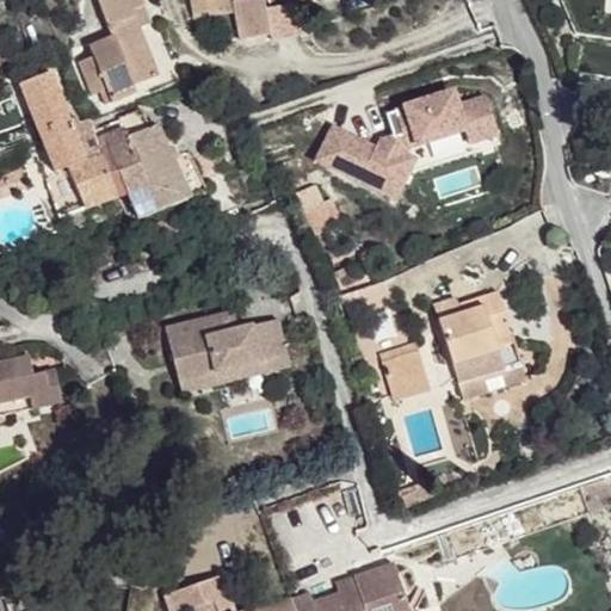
[(86,50),(80,51),(96,94),(107,90),(112,100),(137,92),(134,86),(158,78),(140,28),(134,10),(143,6),(140,0),(100,0),(115,38),(93,47),(97,56),(90,59),(86,50)]
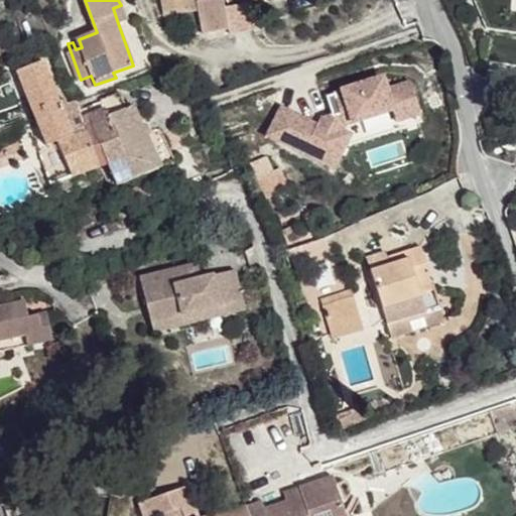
[(158,0),(160,11),(195,4),(200,30),(226,25),(228,33),(256,28),(248,1),(224,6),(222,0),(158,0)]
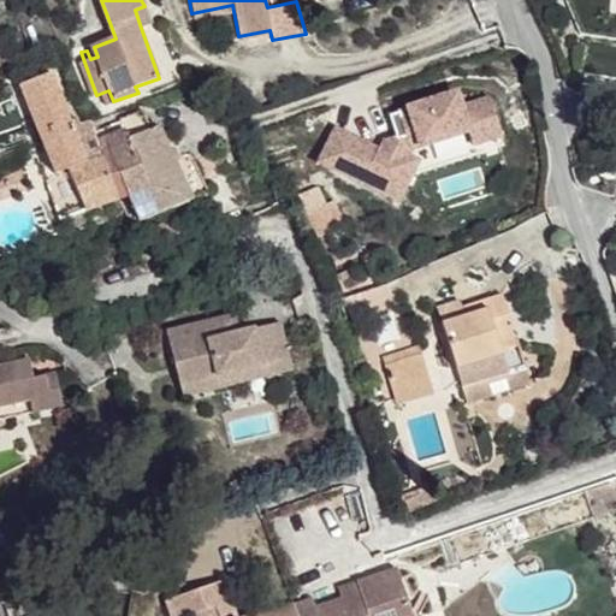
[(144,6),(135,10),(141,28),(150,24),(144,6)]
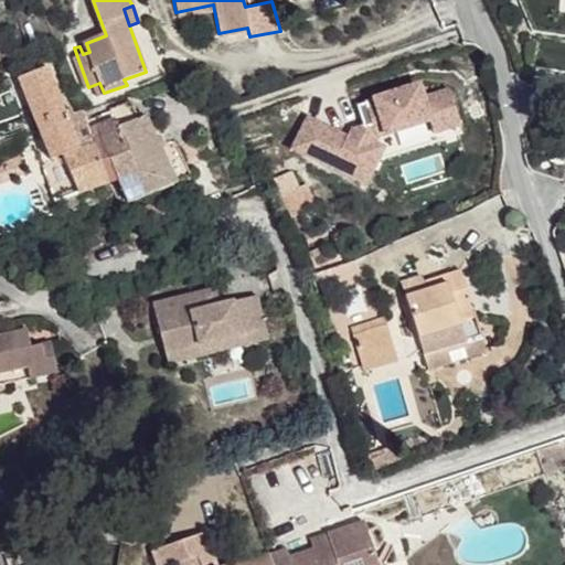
[(49,66),(21,76),(50,158),(64,153),(67,164),(73,176),(80,190),(110,180),(95,139),(77,146),(70,124),(80,119),(75,106),(64,110),(49,66)]
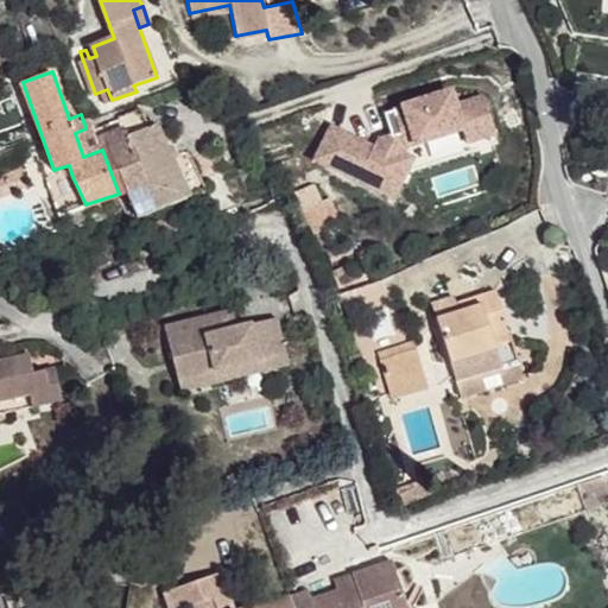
[(328,125),(306,165),(391,208),(422,149),(457,140),(470,147),(494,141),(483,95),(460,101),(449,95),(381,112),(388,137),(363,144),(328,125)]
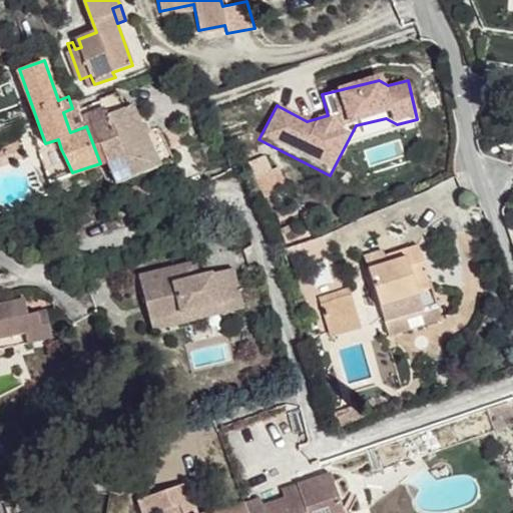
[(102,102),(80,110),(84,122),(86,126),(100,163),(108,160),(116,182),(161,163),(134,102),(126,105),(121,93),(101,101),(102,102)]
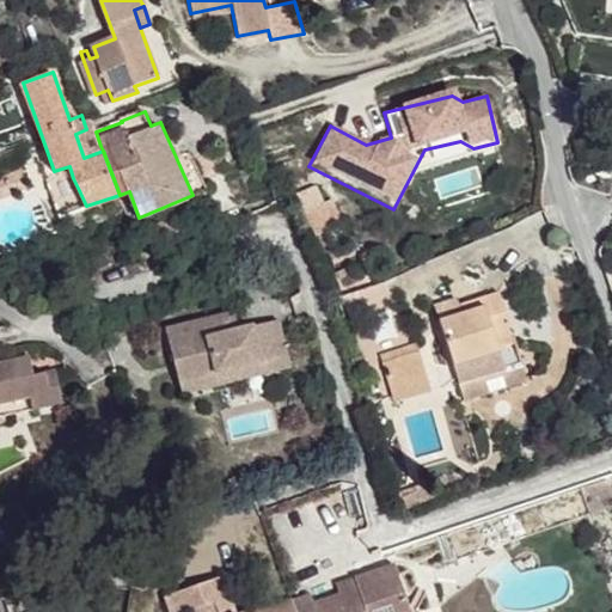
[(0,190),(23,183),(19,170),(0,175),(0,190)]
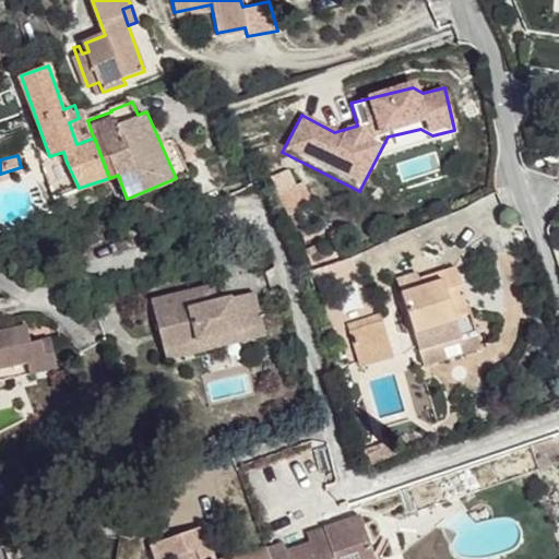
[(72,174),(67,163),(44,170),(48,182),(72,174)]
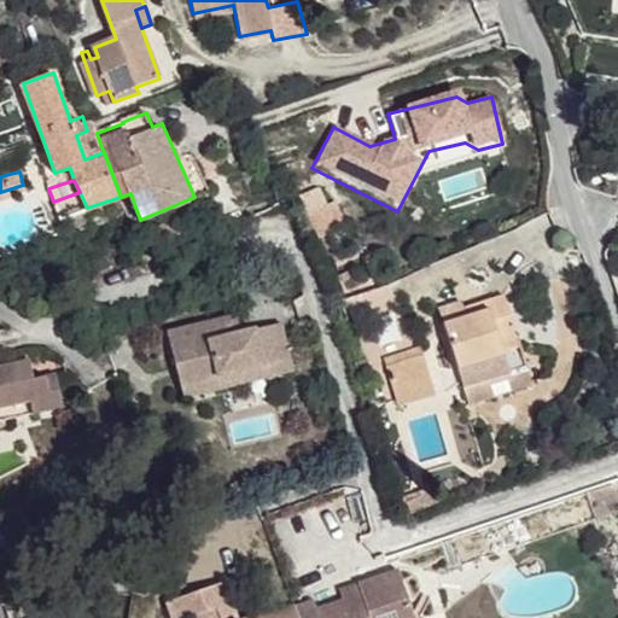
[(304,198),(321,243),(347,233),(337,207),(328,209),(322,192),(304,198)]
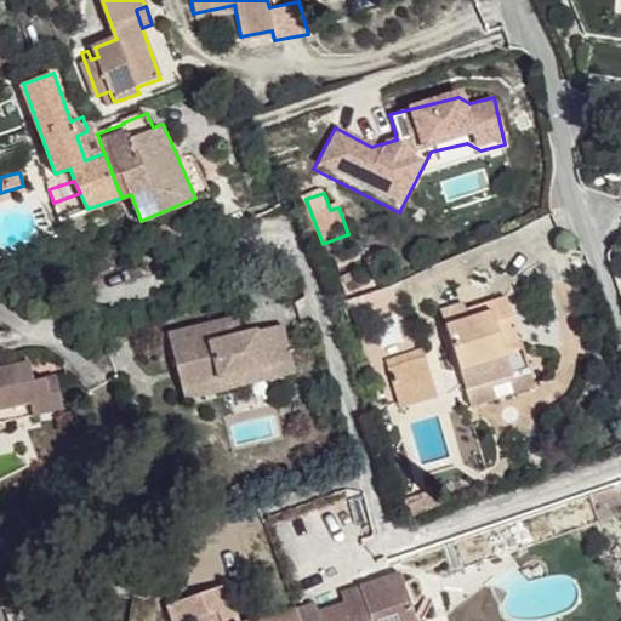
[(512,297),(471,309),(473,318),(451,325),(469,386),(494,379),(511,374),(536,366),(512,297)]
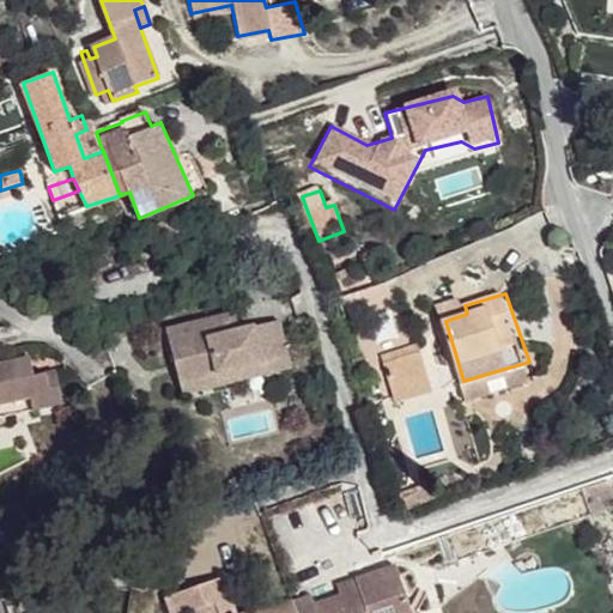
[(231,308),(163,325),(177,380),(286,352),(275,316),(236,326),(231,308)]
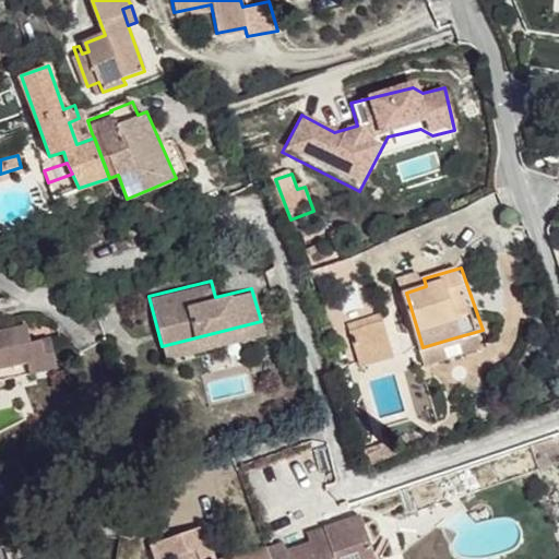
[(395,355),(383,313),(351,323),(363,366),(395,355)]
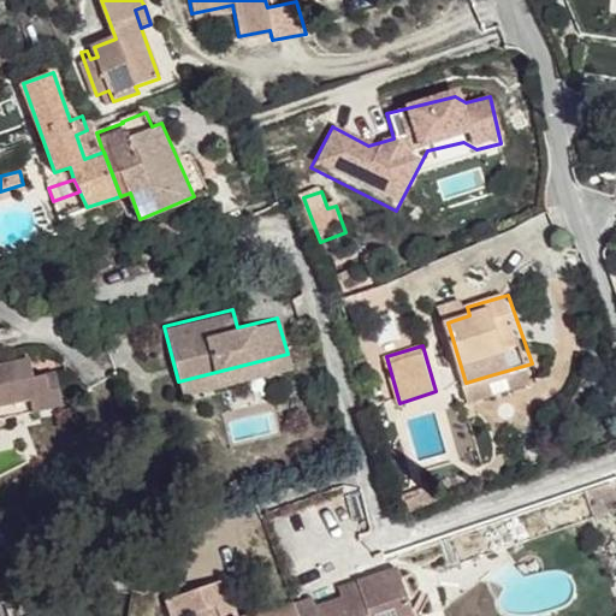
[(288,354),(178,381),(182,395),(290,367),(288,354)]
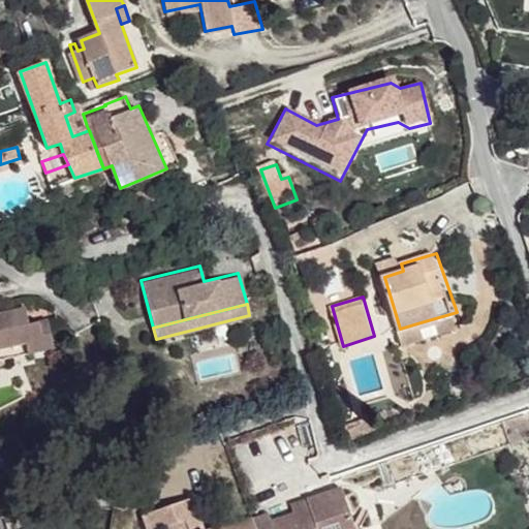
[(29,323),(25,306),(10,309),(16,328),(29,323)]
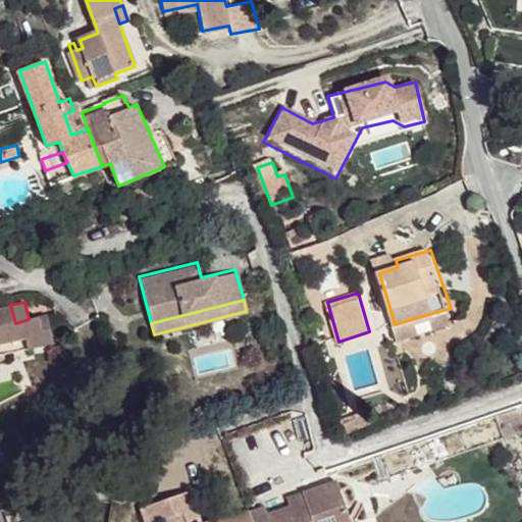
[(10,305),(0,307),(0,344),(42,334),(38,317),(29,319),(15,323),(10,305)]
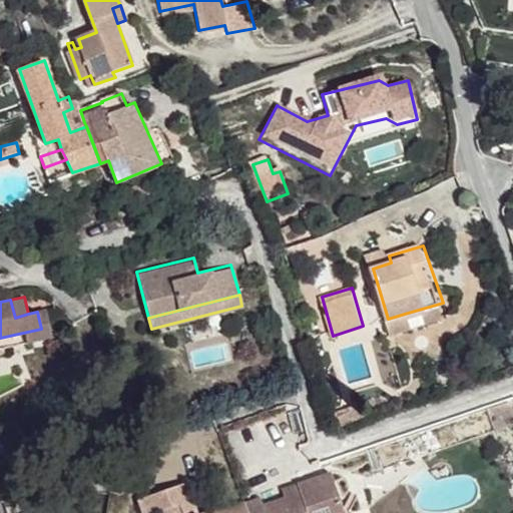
[(443,303),(422,309),(426,323),(447,317),(443,303)]
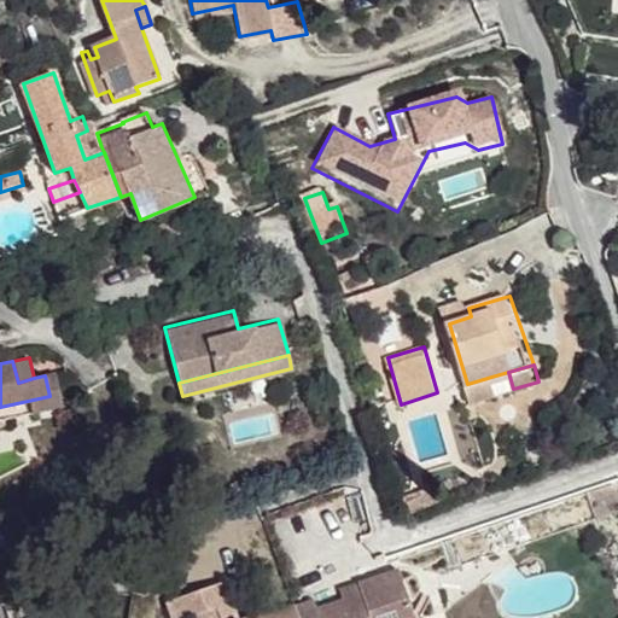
[(0,419),(62,406),(56,372),(45,375),(50,396),(0,407),(0,419)]
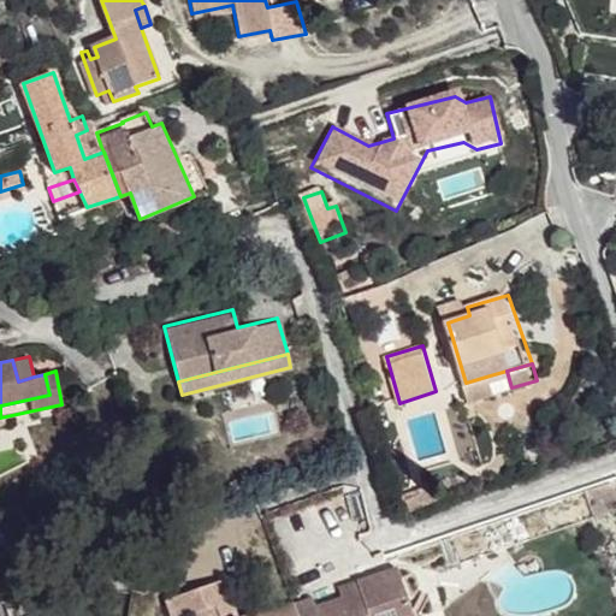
[(490,375),(466,383),(472,401),(496,394),(490,375)]
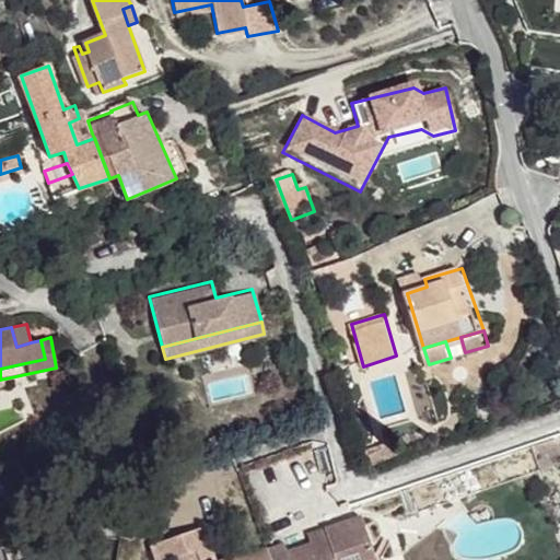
[(559,447),(556,434),(529,444),(538,468),(559,459),(559,447)]
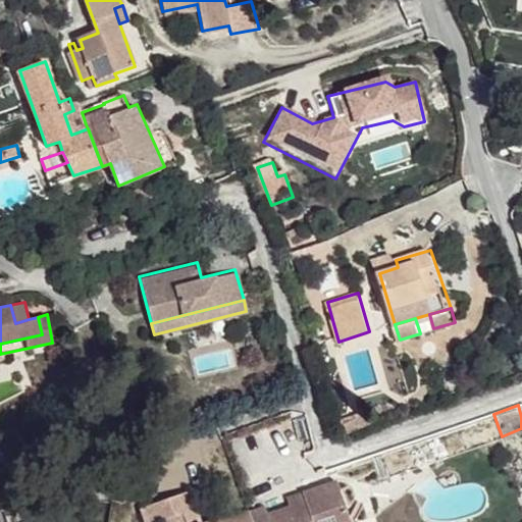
[(346,434),(371,425),(367,413),(342,421),(346,434)]
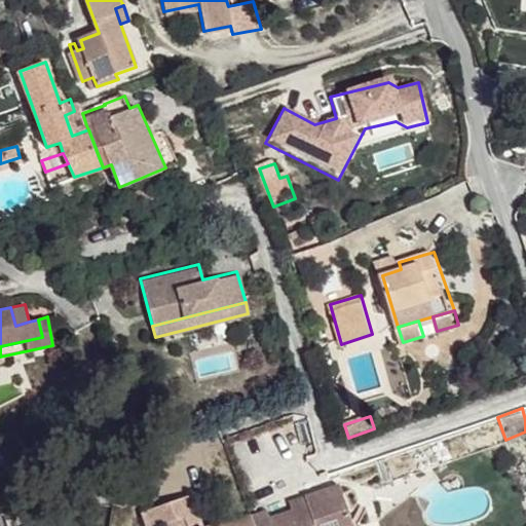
[(235,525),(340,525),(350,523),(336,481),(301,494),(305,502),(290,509),(267,517),(264,509),(233,519),(235,525)]
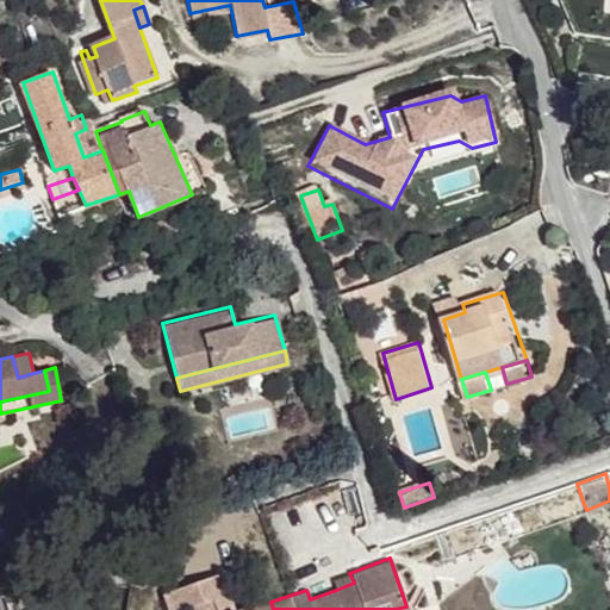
[(191,609),(234,609),(221,572),(161,592),(166,609),(182,609),(191,608),(191,609)]
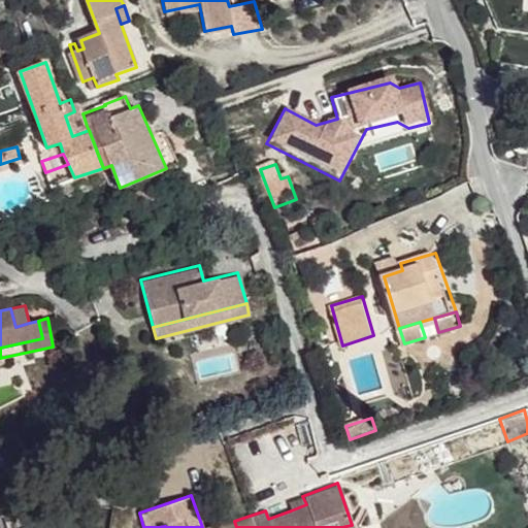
[(306,504),(302,496),(288,501),(291,510),(306,504)]
